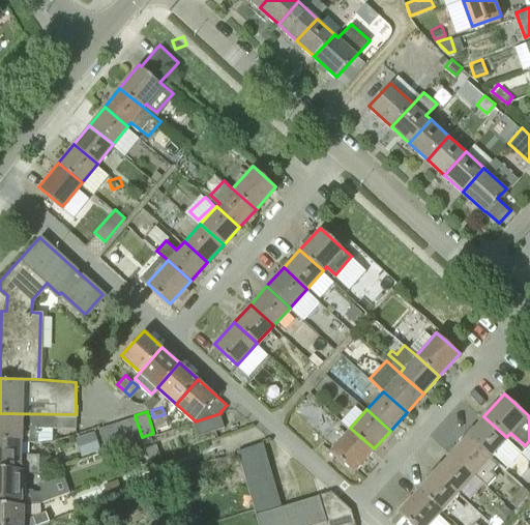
[(77,414),(76,414),(0,413),(0,438),(21,439),(37,439),(37,425),(77,426),(77,414)]
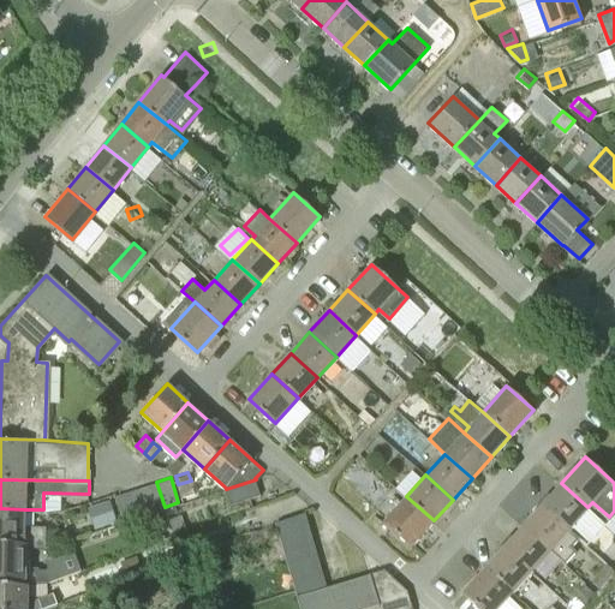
[(256,479),(226,489),(231,502),(260,493),(256,479)]
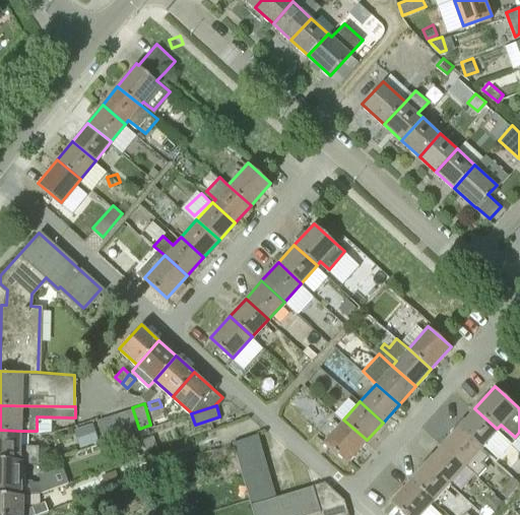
[(161,406),(150,409),(152,417),(164,413),(161,406)]
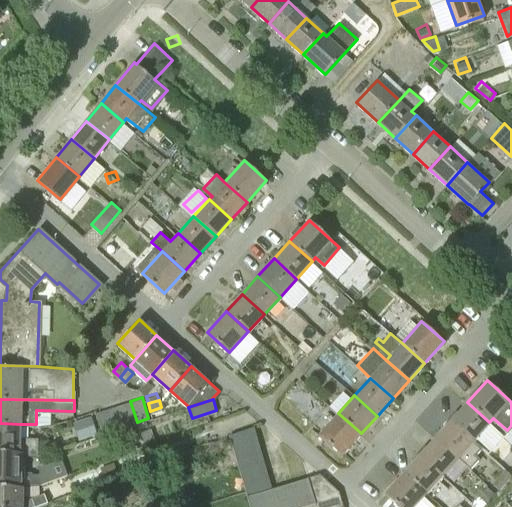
[(137,422),(130,401),(118,405),(125,425),(137,422)]
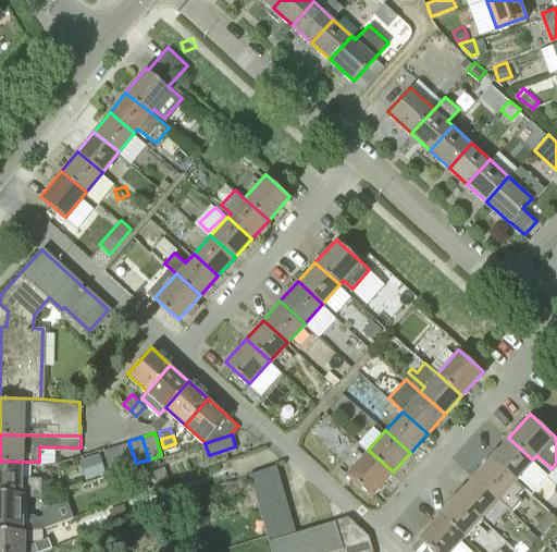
[(532,460),(508,438),(491,456),(516,478),(532,460)]
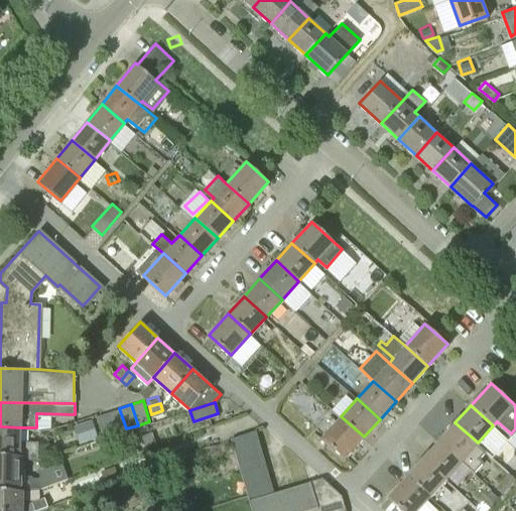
[(126,428),(119,408),(108,411),(115,432),(126,428)]
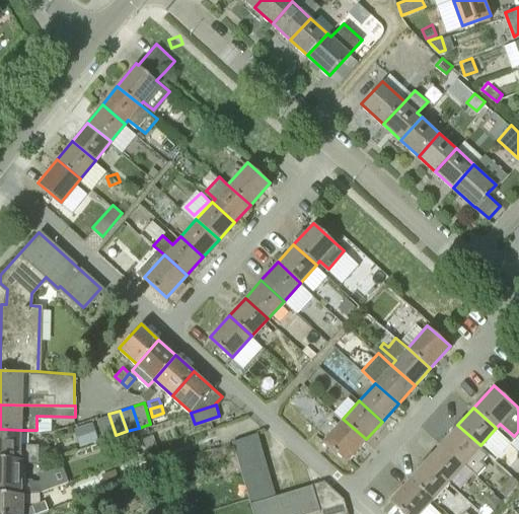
[(116,435),(108,414),(97,418),(103,438),(116,435)]
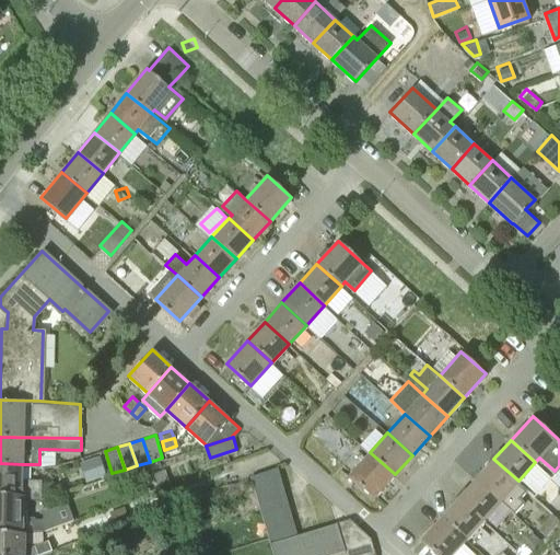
[(85,478),(106,471),(100,452),(79,460),(85,478)]
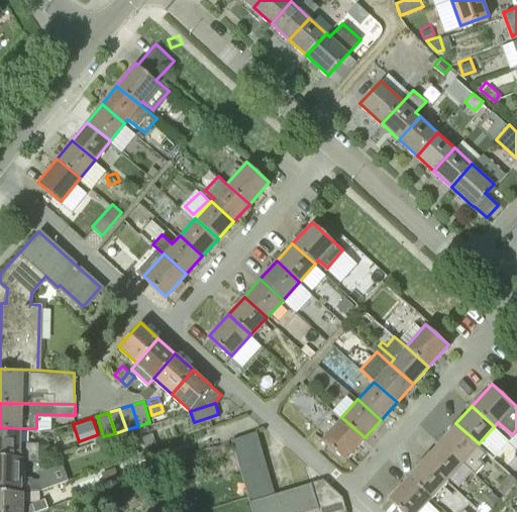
[(365,437),(341,417),(322,438),(345,458),(365,437)]
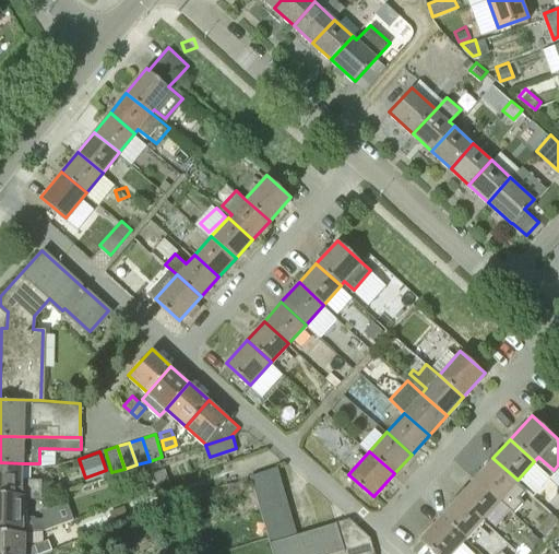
[(518,480),(492,458),(475,478),(500,498),(512,509),(523,498),(519,494),(524,488),(523,485),(518,480)]
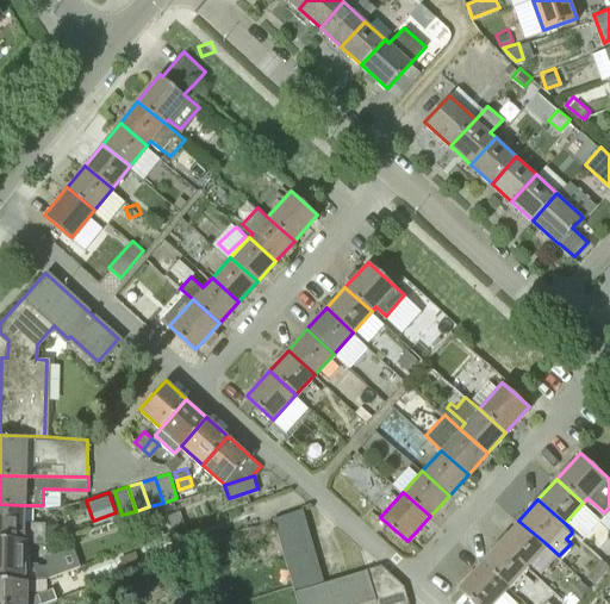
[(24,505),(0,504),(0,537),(24,540),(44,540),(44,522),(23,521),(24,505)]
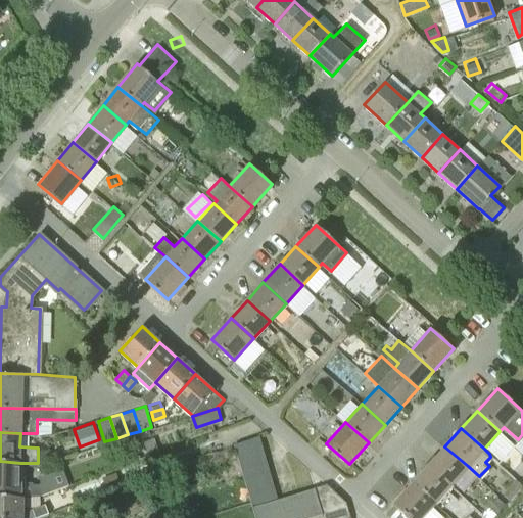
[(238,455),(263,446),(259,435),(234,443),(238,455)]
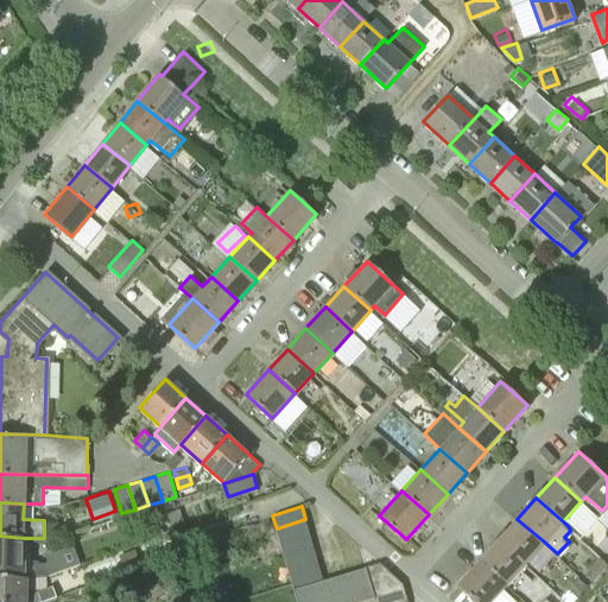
[(282,543),(310,534),(305,519),(277,528),(282,543)]
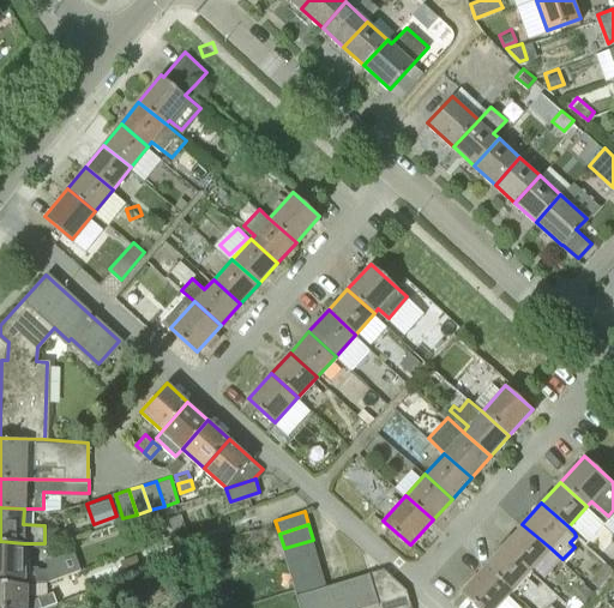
[(549,547),(522,524),(504,543),(530,567),(549,547)]
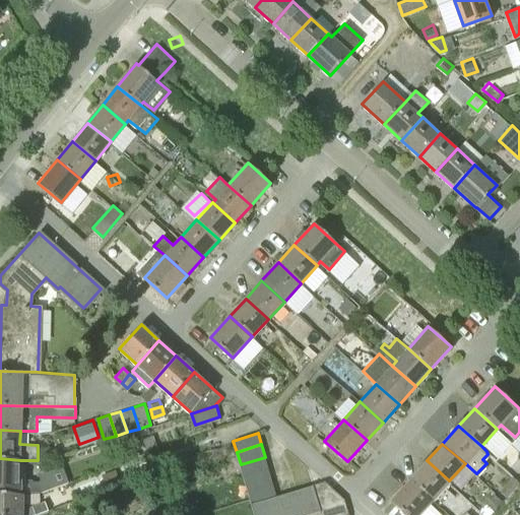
[(244,476),(269,469),(265,457),(241,464),(244,476)]
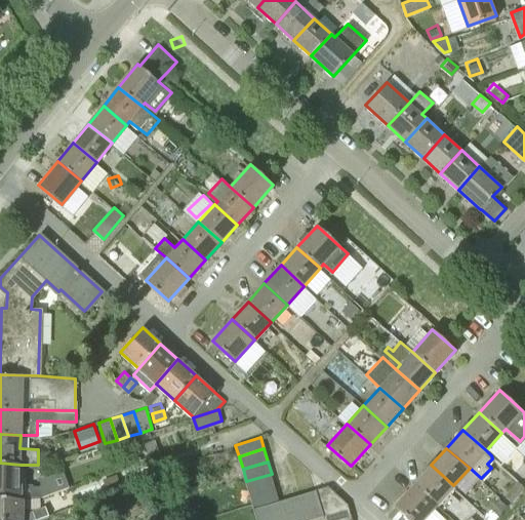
[(21,465),(0,463),(0,493),(19,494),(40,494),(57,488),(52,473),(40,477),(40,482),(32,483),(32,481),(24,481),(24,480),(19,480),(21,465)]
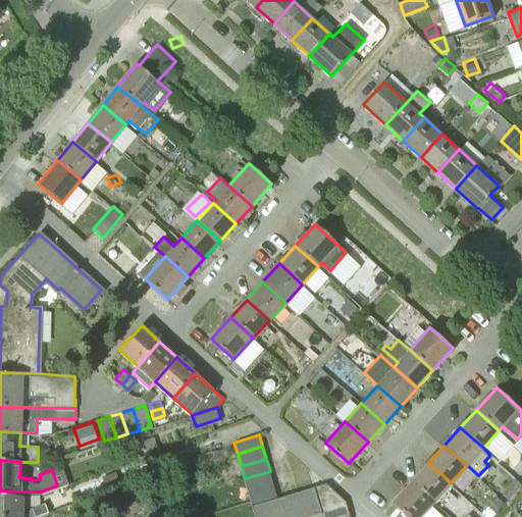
[(451,482),(428,462),(412,481),(434,501),(451,482)]
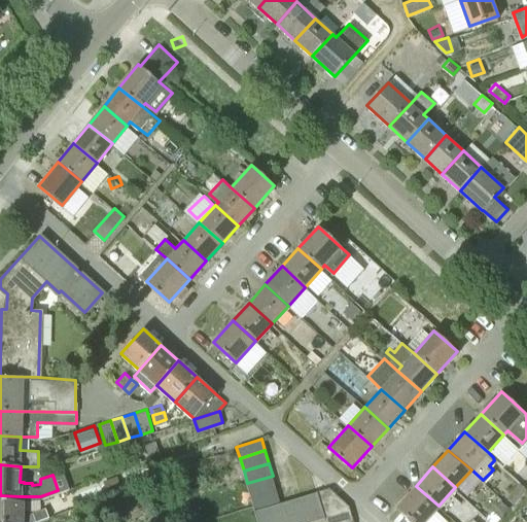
[(117,474),(103,479),(108,491),(121,486),(117,474)]
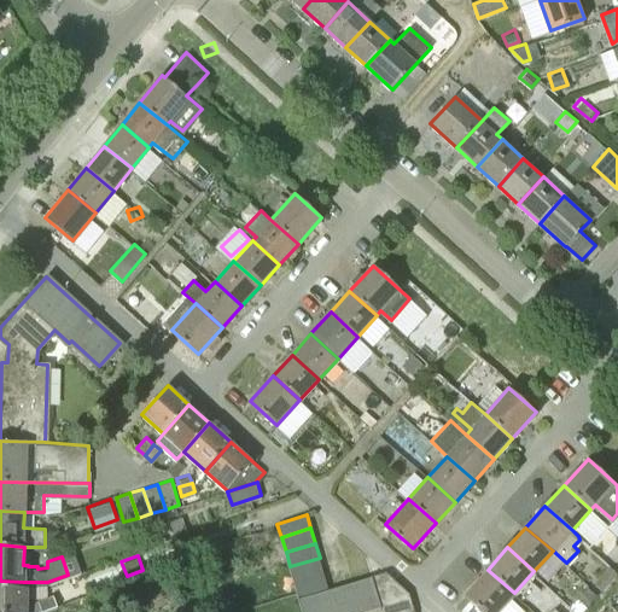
[(295,582),(324,572),(320,558),(290,566),(295,582)]
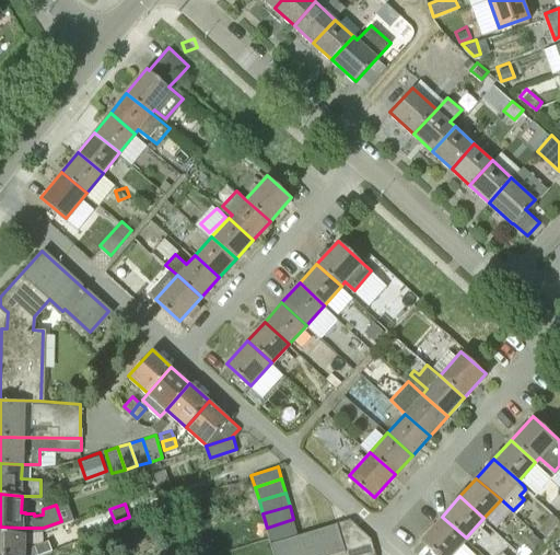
[(545,533),(558,519),(552,512),(539,527),(545,533)]
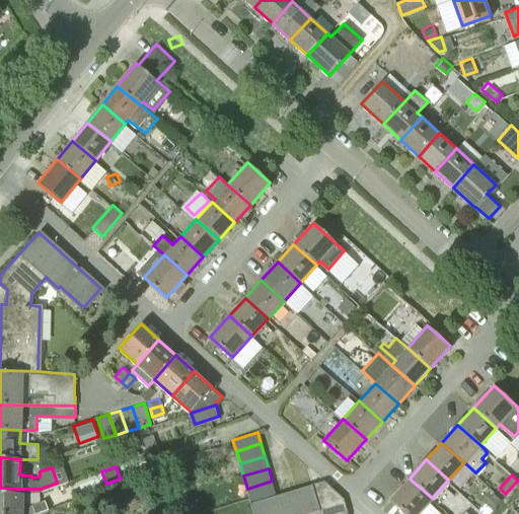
[(317,504),(344,497),(323,479),(311,483),(311,484),(317,504)]
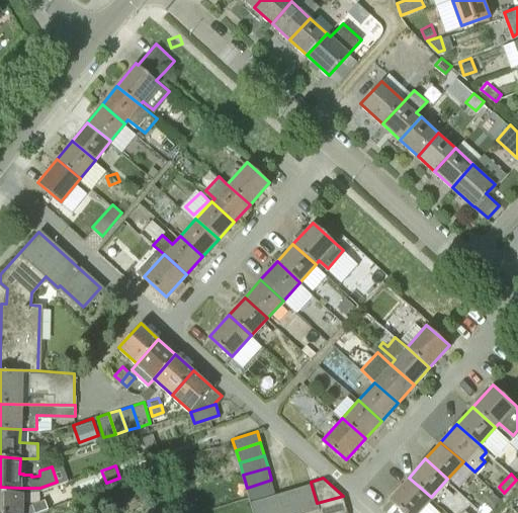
[(416,512),(431,497),(409,478),(389,499),(405,512),(416,512)]
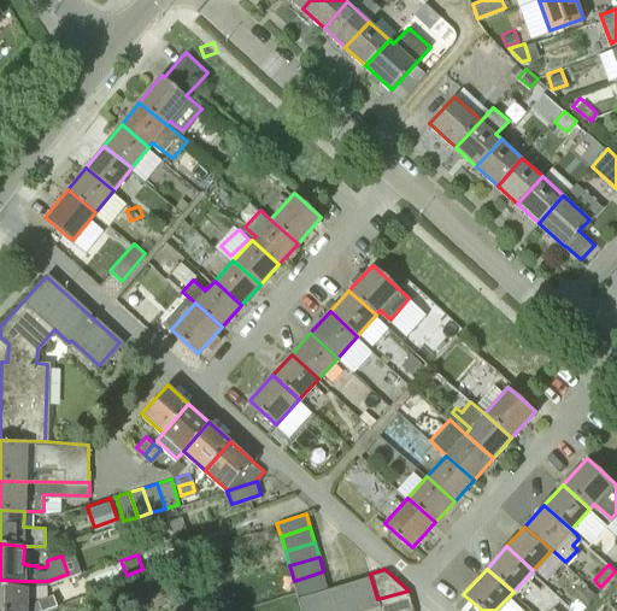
[(299,595),(328,587),(323,571),(294,581),(299,595)]
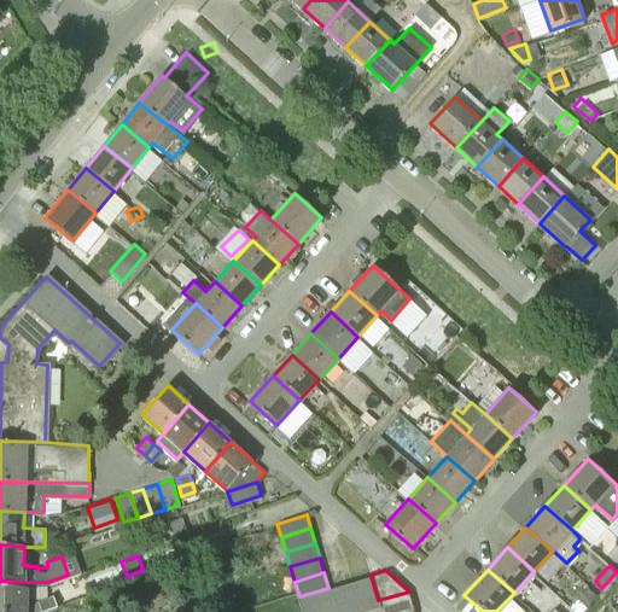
[(366,611),(380,608),(378,600),(371,576),(357,581),(366,611)]
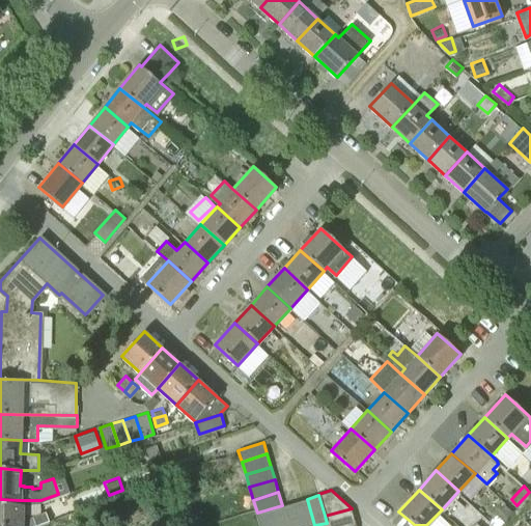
[(314,525),(307,499),(295,502),(301,525),(314,525)]
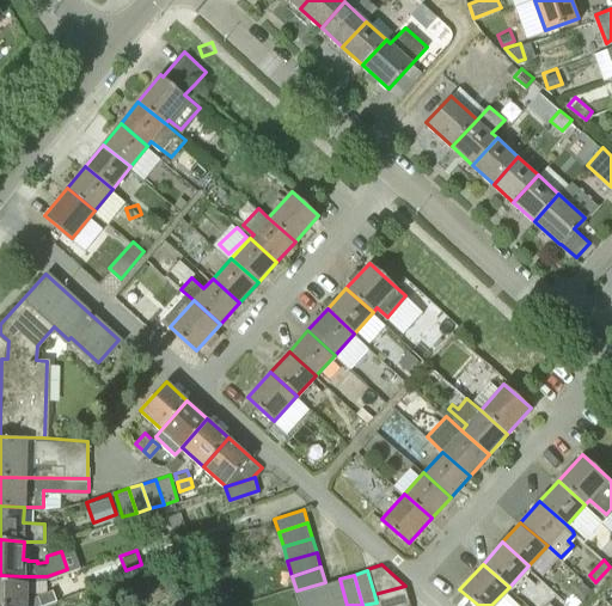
[(347,605),(340,579),(325,582),(297,591),(300,605),(347,605)]
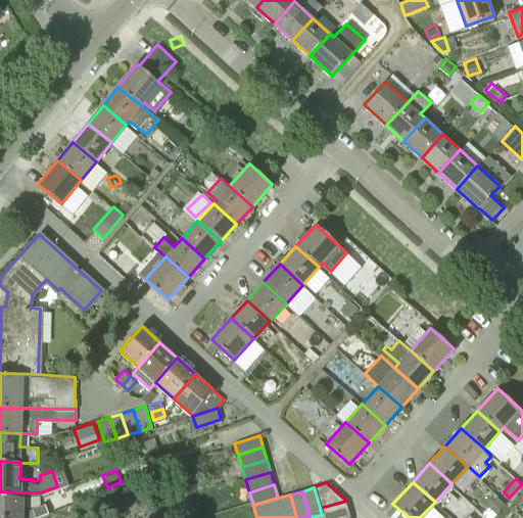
[(496,511),(505,502),(497,495),(488,504),(496,511)]
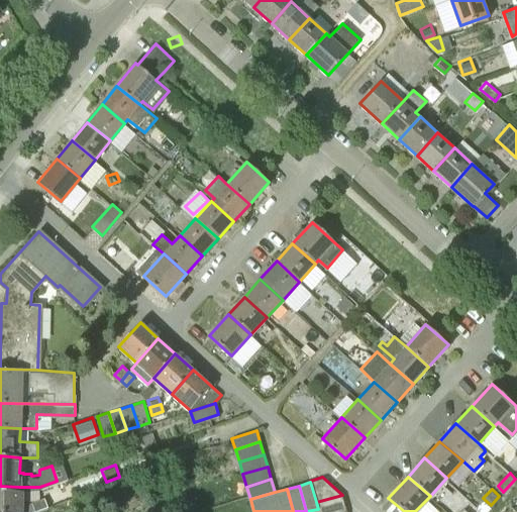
[(0,490),(0,511),(28,511),(46,504),(43,496),(22,503),(22,491),(0,490)]
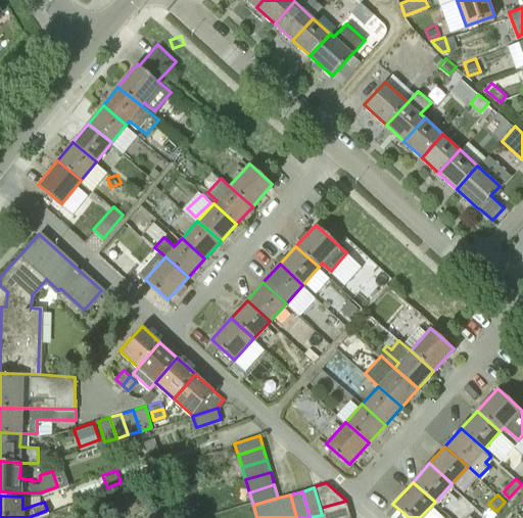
[(346,501),(320,508),(322,515),(323,514),(324,517),(344,517),(350,516),(346,501)]
